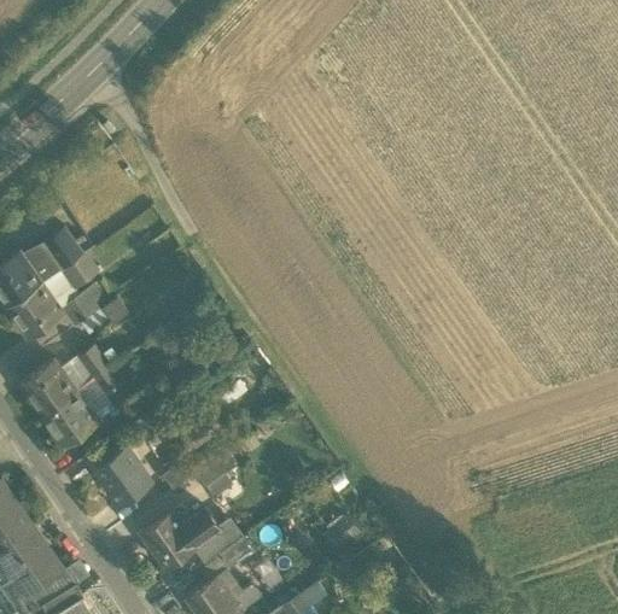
[(63,268),(66,265),(83,253),(64,227),(44,241),(63,268)]
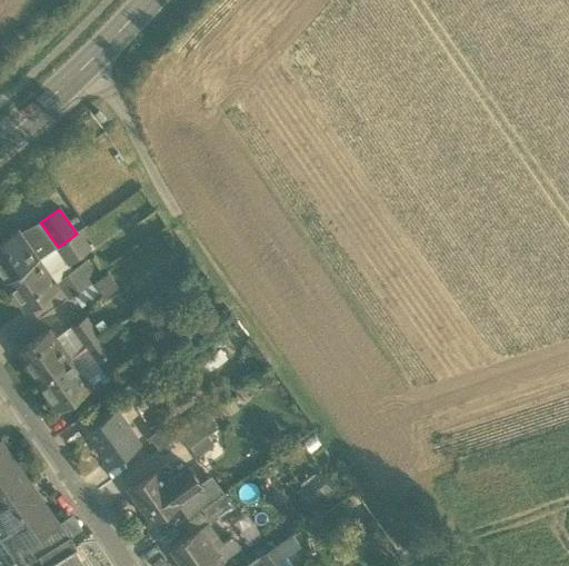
[(40,222),(18,230),(39,260),(56,249),(58,247),(40,222)]
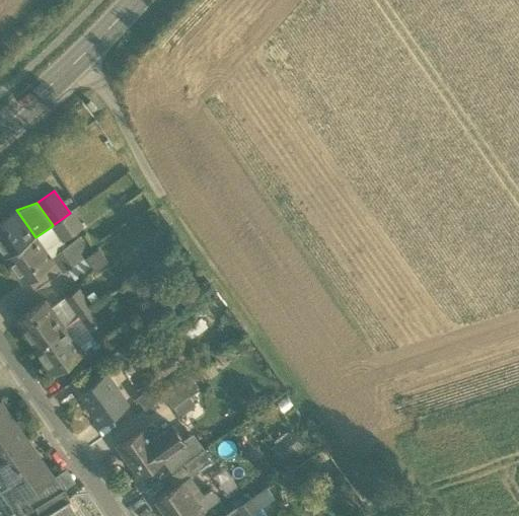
[(0,221),(0,249),(6,258),(35,237),(16,210),(0,221)]
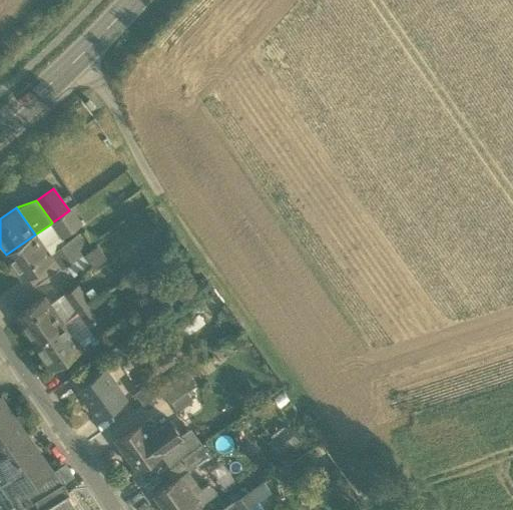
[(74,216),(69,210),(55,220),(59,226),(74,216)]
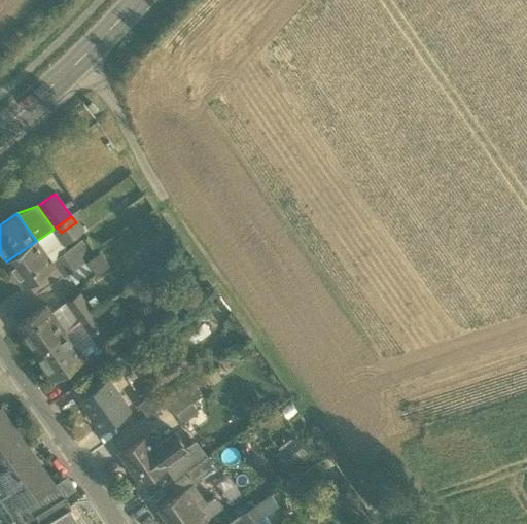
[(61,233),(70,245),(84,234),(76,222),(61,233)]
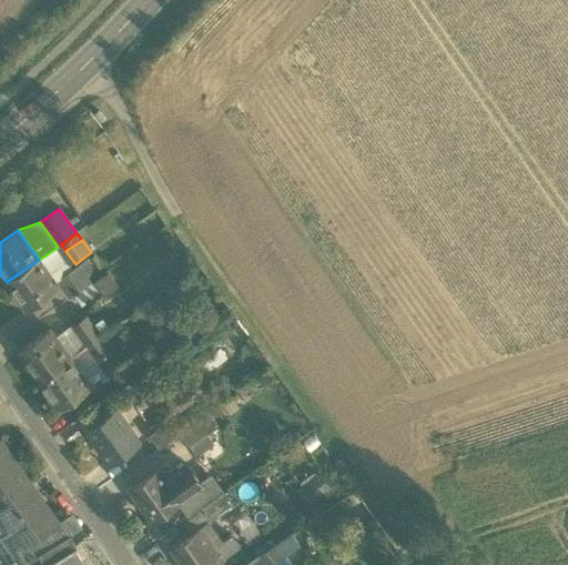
[(54,282),(57,281),(71,271),(56,249),(39,260),(54,282)]
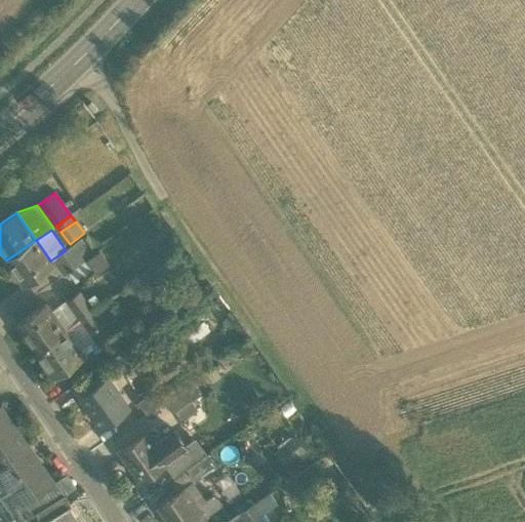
[(50,261),(36,240),(6,261),(25,287),(54,267),(50,261)]
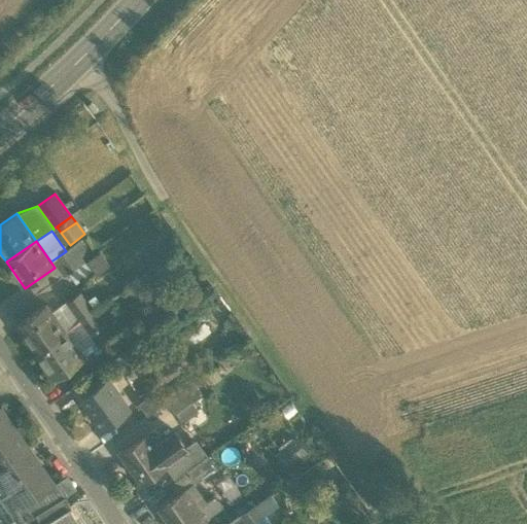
[(77,243),(66,251),(53,260),(64,277),(69,274),(86,262),(89,260),(77,243)]
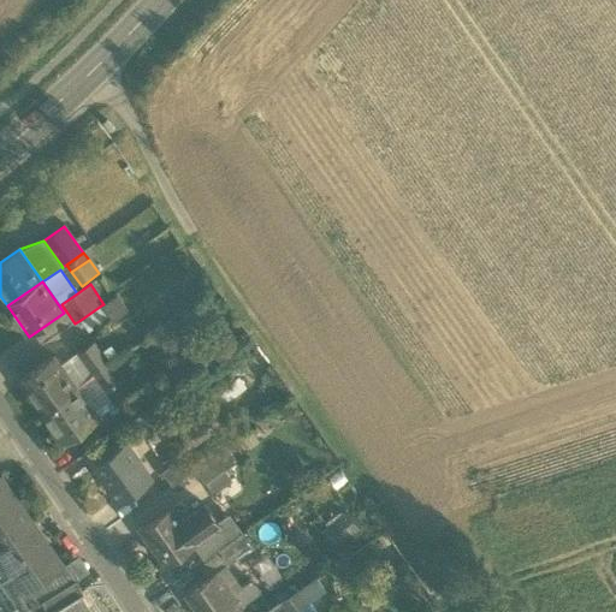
[(104,304),(101,306),(110,319),(112,322),(129,312),(118,295),(104,304)]
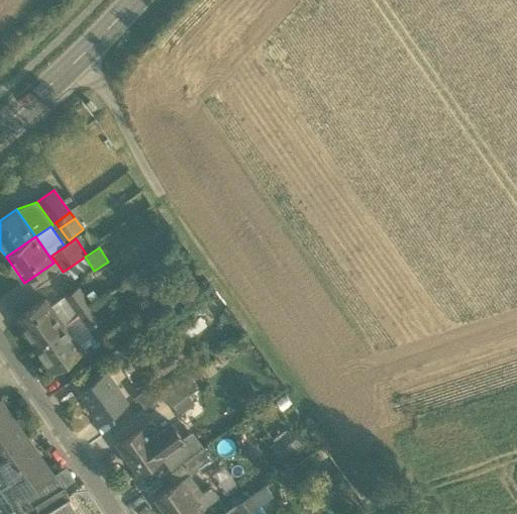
[(75,280),(92,268),(85,257),(68,269),(75,280)]
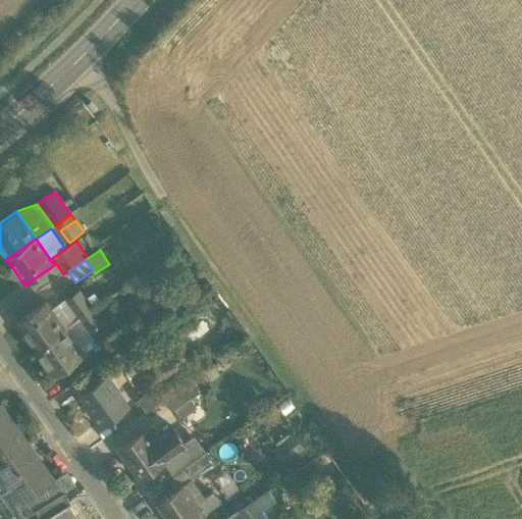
[(67,303),(79,319),(93,309),(81,293),(67,303)]
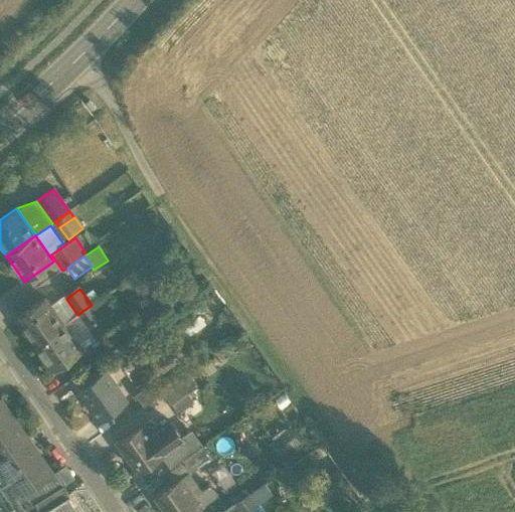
[(64,296),(50,307),(63,325),(77,315),(66,299),(64,296)]
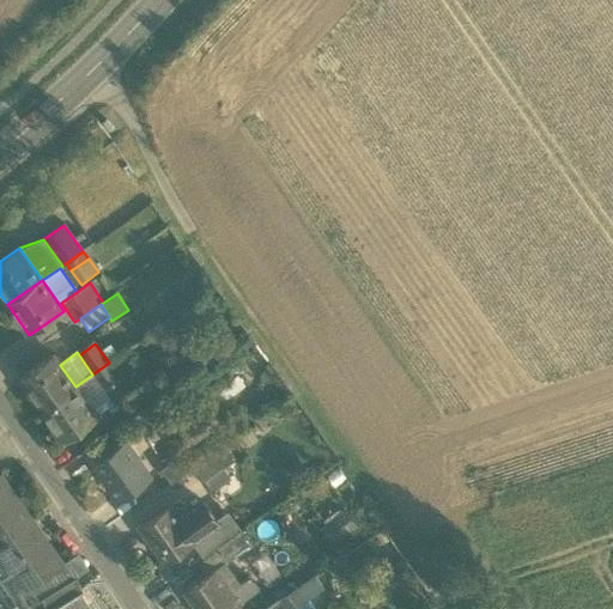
[(19,381),(41,412),(76,388),(76,387),(60,365),(54,357),(19,381)]
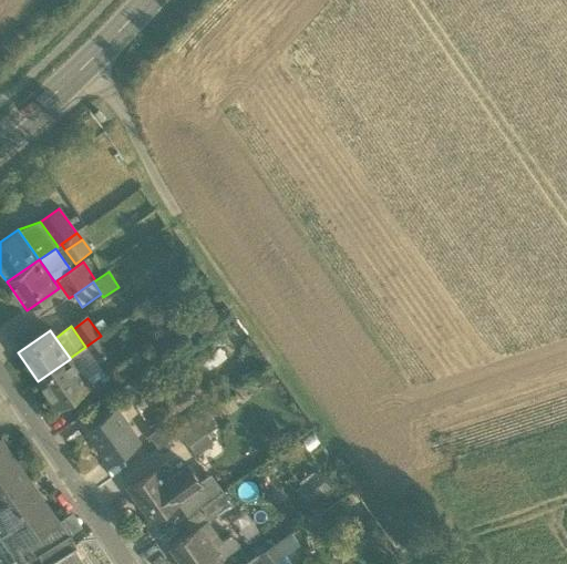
[(85,347),(98,362),(112,352),(101,336),(85,347)]
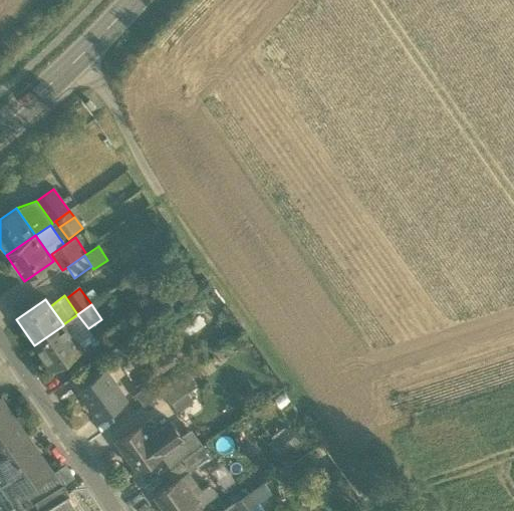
[(77,314),(63,324),(63,325),(81,350),(95,340),(87,329),(88,328),(77,314)]
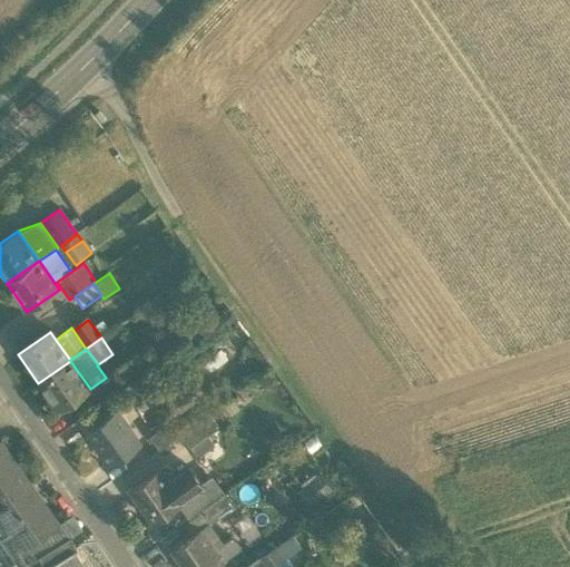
[(90,389),(70,361),(38,383),(58,412),(90,390),(90,389)]
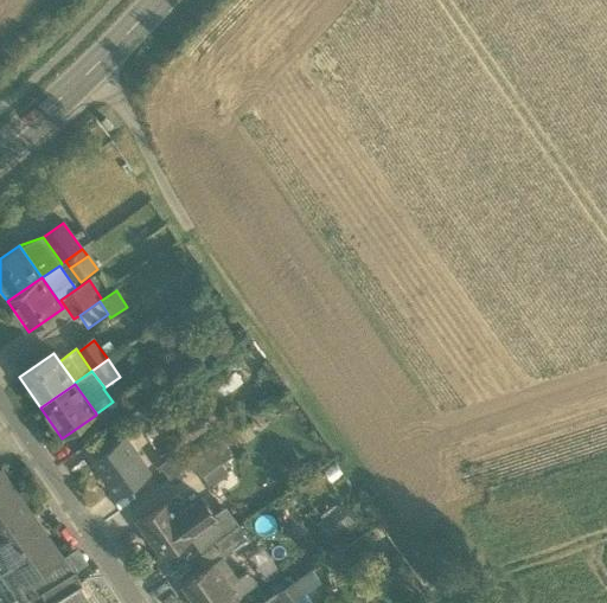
[(121,399),(132,415),(154,399),(144,384),(121,399)]
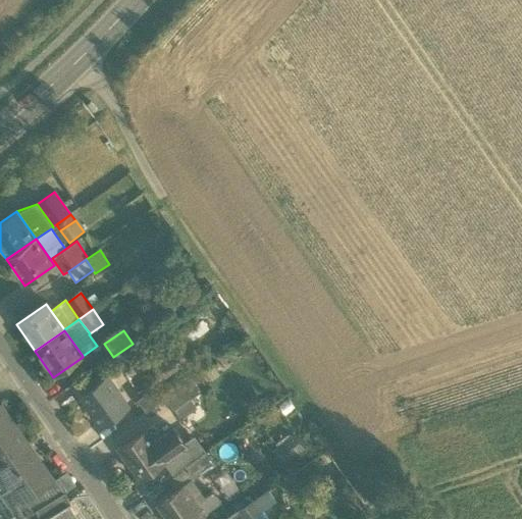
[(113,357),(121,369),(141,356),(133,344),(113,357)]
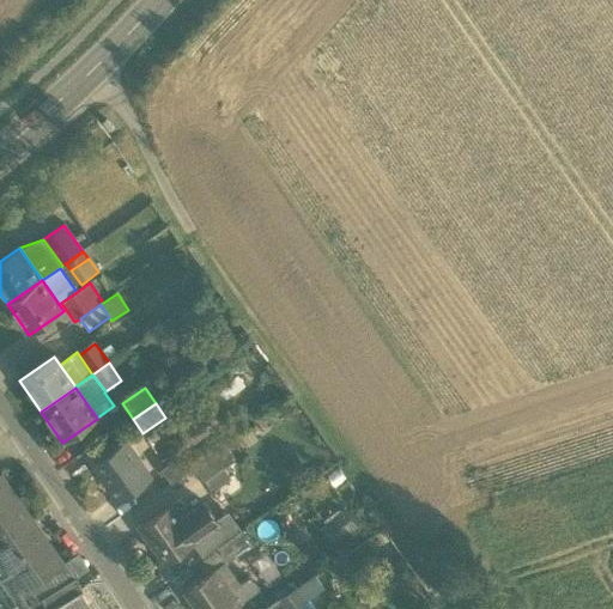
[(95,463),(120,499),(150,477),(125,442),(95,463)]
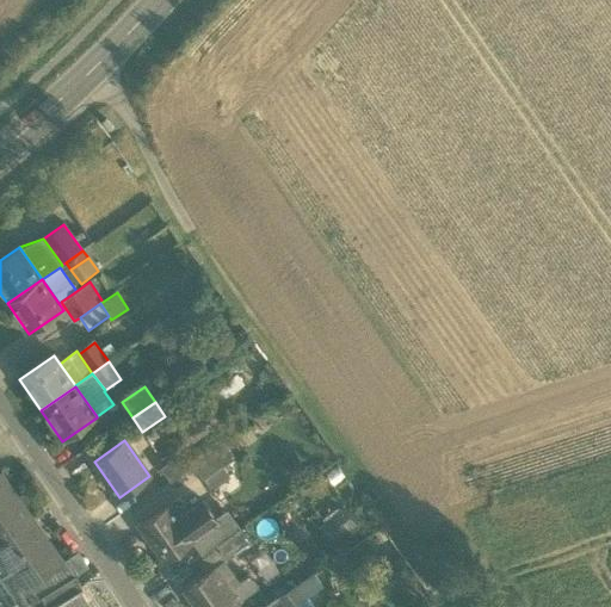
[(223,445),(192,466),(202,481),(223,466),(233,459),(223,445)]
